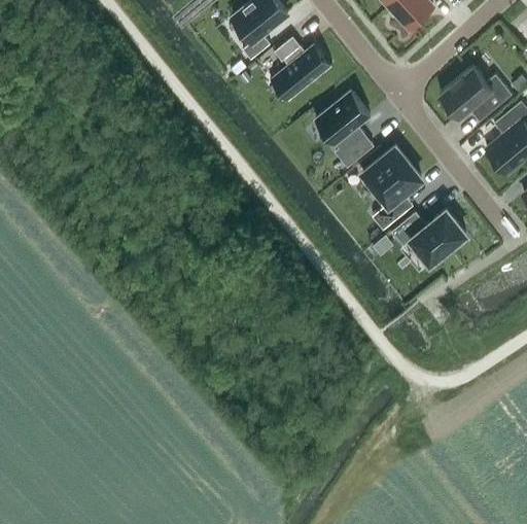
[(192,0),(202,10),(214,0),(192,0)]
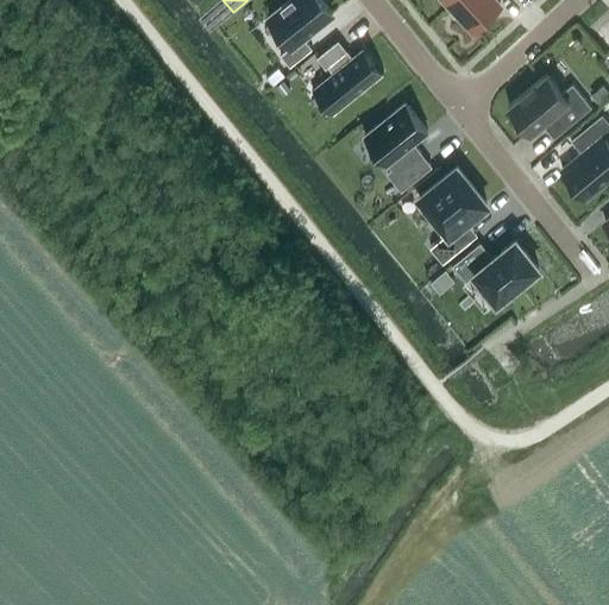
[(331,13),(320,0),(288,0),(268,17),(290,45),(280,54),(289,65),(312,48),(303,36),(331,13)]
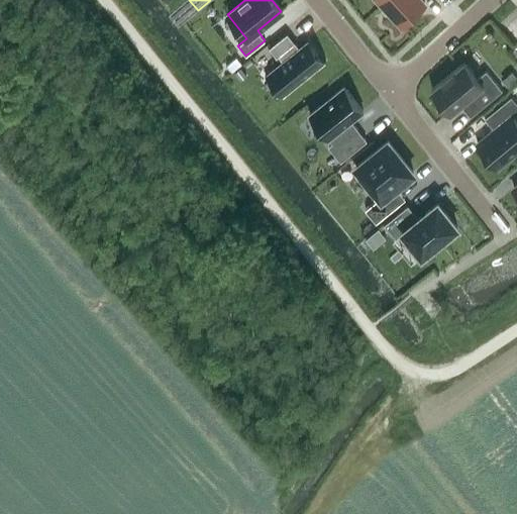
[(382,0),(390,8),(387,11),(397,21),(399,19),(403,22),(425,2),(422,0),(382,0)]
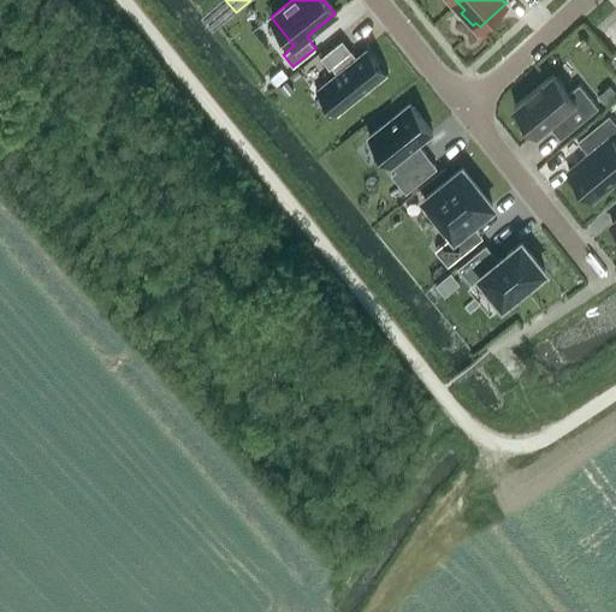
[(335,75),(314,90),(315,91),(318,90),(336,114),(335,116),(335,117),(386,77),(385,76),(384,77),(366,53),(367,52),(366,51),(355,59),(350,53),(342,42),(320,59),(329,70),(331,69),(335,75)]
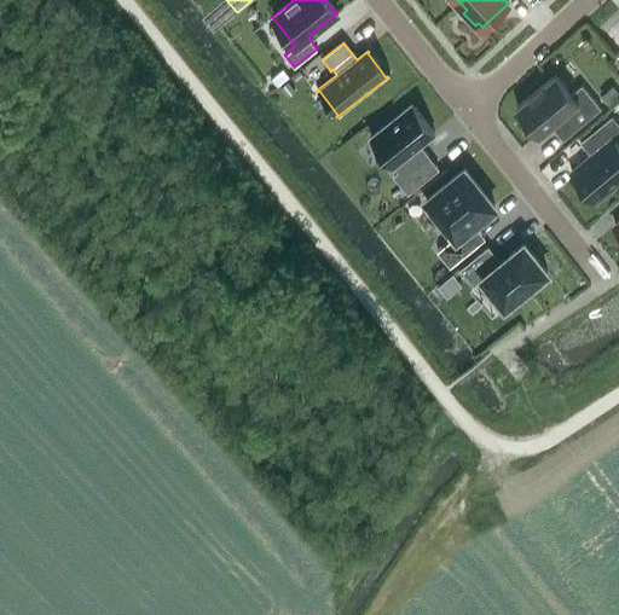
[(557,76),(518,108),(541,137),(563,119),(574,133),(602,110),(583,87),(572,96),(557,76)]
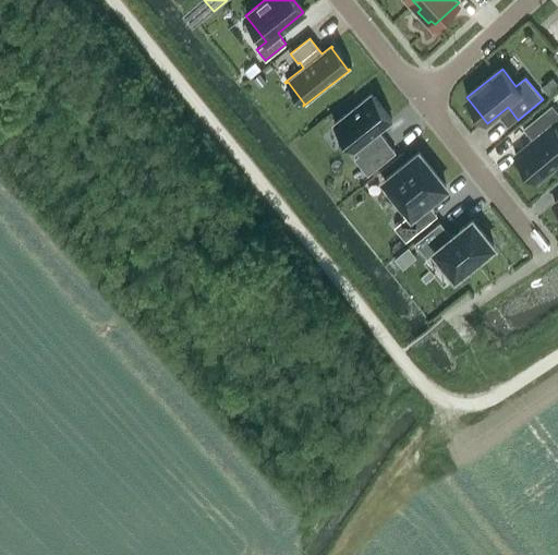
[(557,85),(554,80),(542,89),(550,99),(557,92),(557,85)]
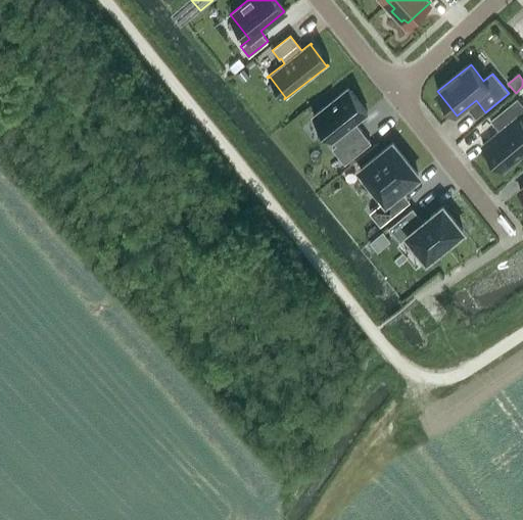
[(368,114),(348,90),(314,119),(336,147),(333,150),(345,164),(371,144),(359,130),(358,131),(353,126),(368,114)]
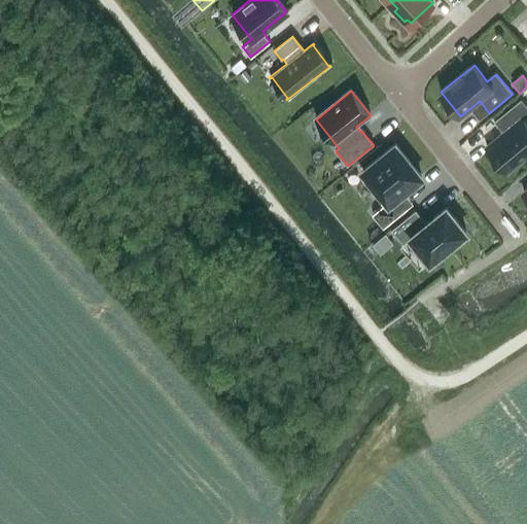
[(505,127),(483,144),(502,169),(526,148),(526,125),(524,121),(526,118),(526,107),(522,102),(499,120),(505,127)]
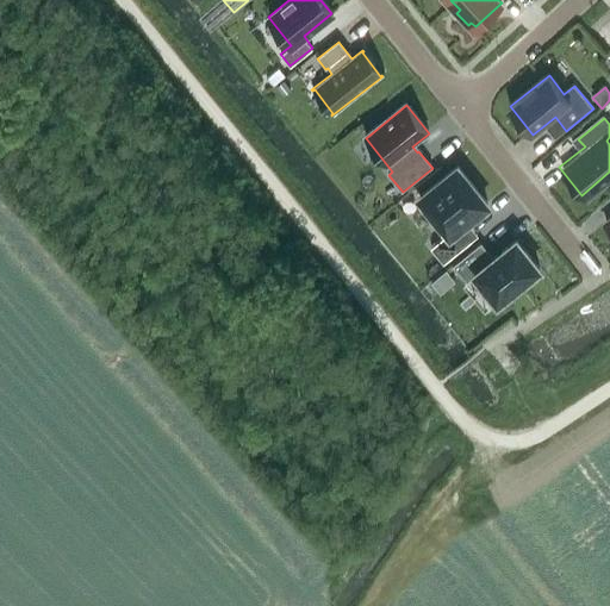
[(458,169),(421,199),(449,235),(431,249),(443,264),(471,243),(459,229),(487,206),(458,169)]
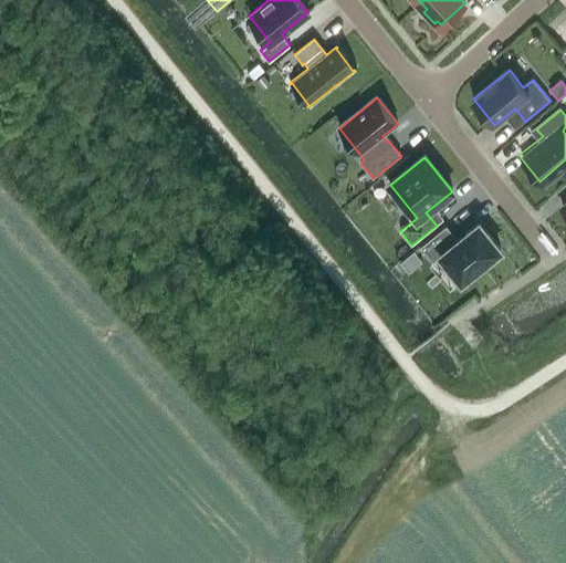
[(462,282),(501,251),(480,225),(459,241),(447,227),(420,248),(433,263),(441,257),(462,282)]
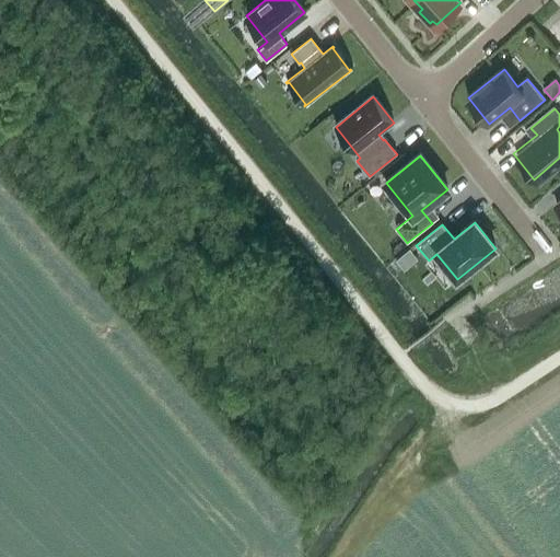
[(410,251),(396,262),(405,273),(418,260),(410,251)]
